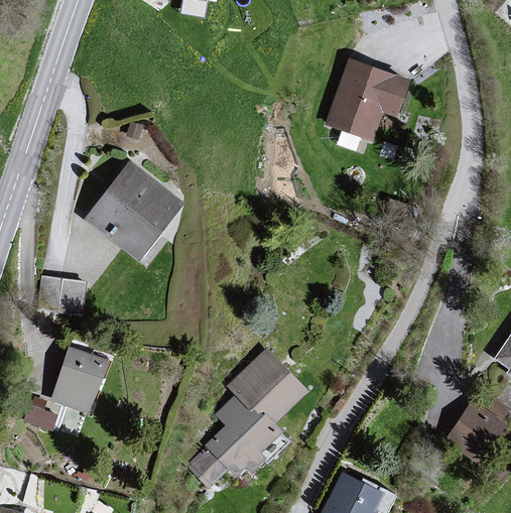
[(415,85),(349,57),(325,123),(375,143),(387,115),(400,120),(415,85)]
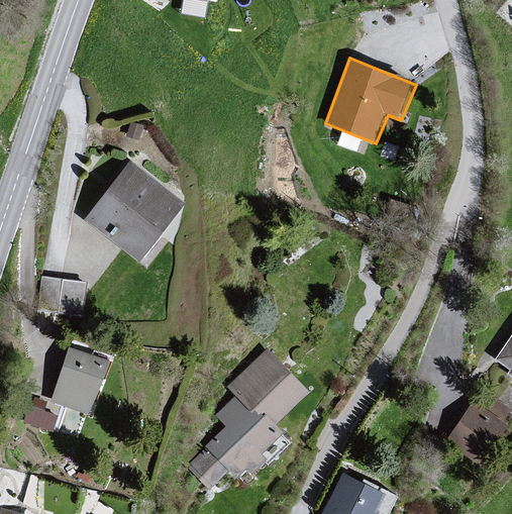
[(183,201),(127,157),(79,219),(132,262),(183,201)]
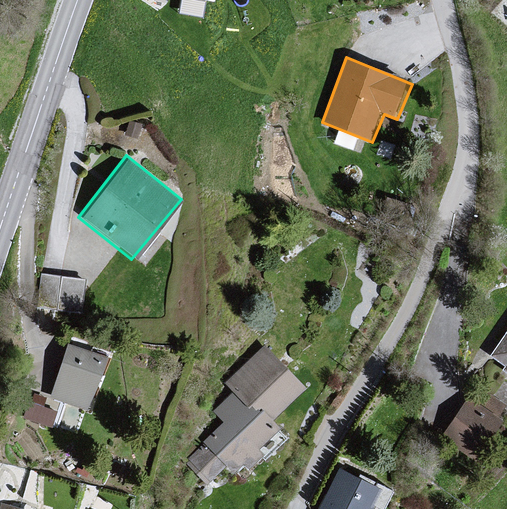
[(44,298),(89,301),(91,270),(46,267),(44,298)]
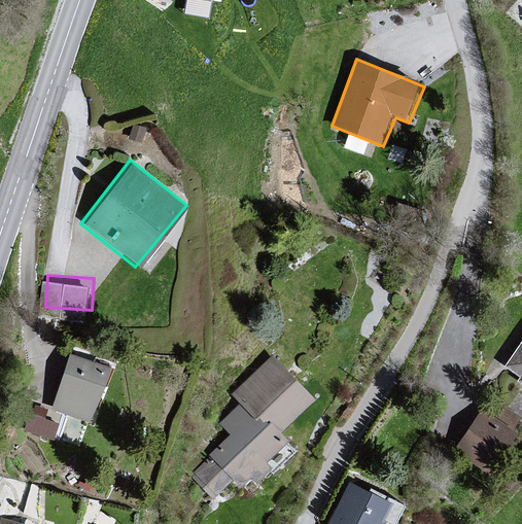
[(521,341),(507,362),(521,373),(521,376),(519,379),(521,380),(521,341)]
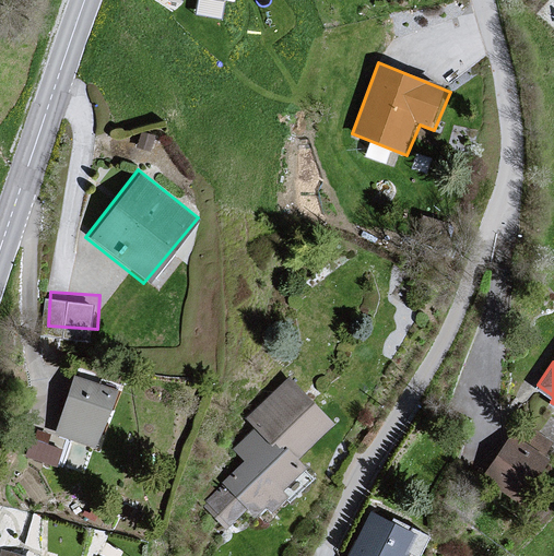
[(122,388),(80,371),(52,435),(98,451),(122,388)]
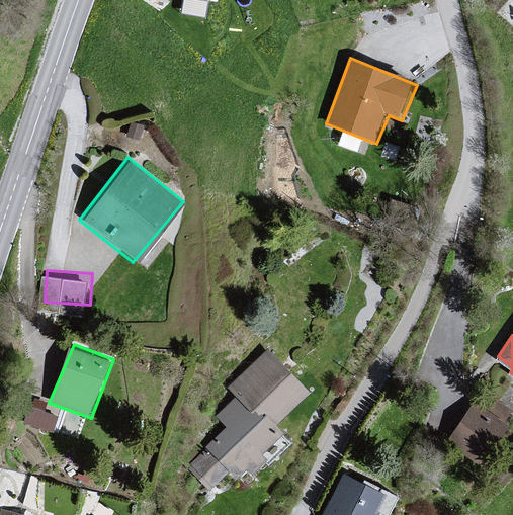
[(209,449),(191,462),(228,500),(292,440),(278,426),(313,392),(270,347),(227,387),(237,397),(218,415),(227,426),(205,445),(209,449)]
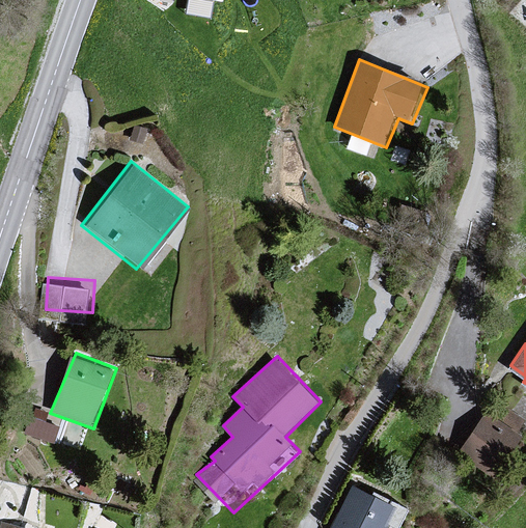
[(485,411),(459,448),(493,472),(518,434),(485,411)]
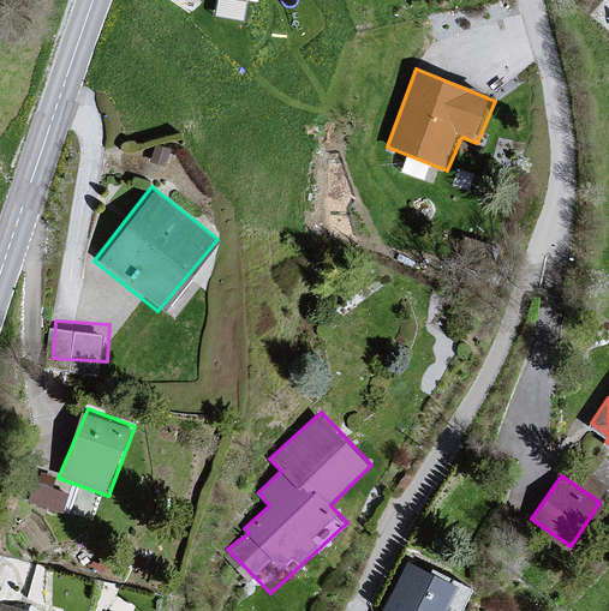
[(378,610),(446,610),(458,581),(400,555),(378,610)]
